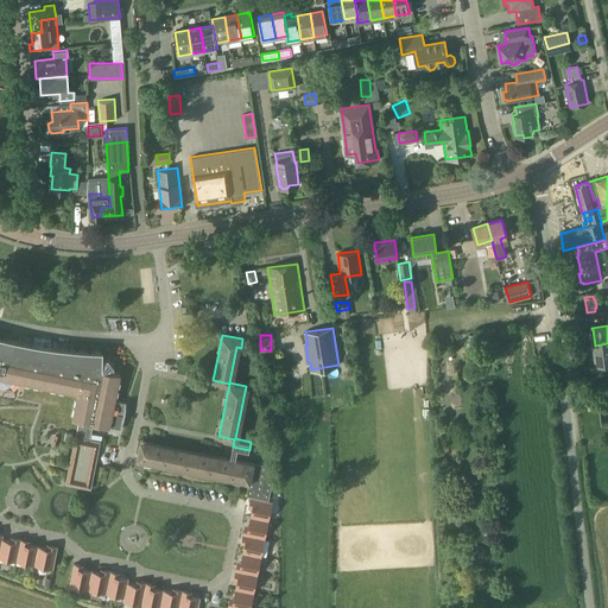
[(0,386),(2,387),(10,385),(17,381),(25,382),(25,384),(30,385),(30,384),(35,384),(33,386),(38,386),(39,385),(51,387),(51,390),(56,390),(56,388),(59,390),(59,391),(64,392),(64,391),(78,393),(77,399),(75,398),(75,403),(76,404),(75,407),(74,407),(73,412),(74,412),(73,419),(78,420),(76,436),(69,467),(69,470),(67,481),(70,481),(82,485),(90,486),(100,442),(99,441),(90,439),(94,423),(120,429),(121,429),(121,428),(122,426),(122,425),(122,424),(124,423),(124,422),(124,420),(124,419),(125,418),(125,417),(125,416),(125,415),(125,413),(126,413),(126,412),(126,411),(126,410),(126,409),(126,407),(126,406),(126,405),(126,404),(126,403),(126,401),(115,400),(116,394),(118,394),(119,390),(118,390),(119,385),(120,386),(121,381),(119,381),(120,374),(113,373),(114,367),(108,360),(103,360),(103,352),(97,352),(97,350),(93,350),(93,352),(88,352),(88,350),(83,349),(83,350),(77,350),(71,350),(71,348),(67,348),(67,349),(63,349),(63,348),(58,347),(58,348),(52,348),(39,346),(33,344),(33,343),(30,342),(29,344),(25,343),(25,342),(20,341),(20,342),(14,341),(8,340),(8,339),(5,337),(4,339),(0,337),(0,336),(0,386)]
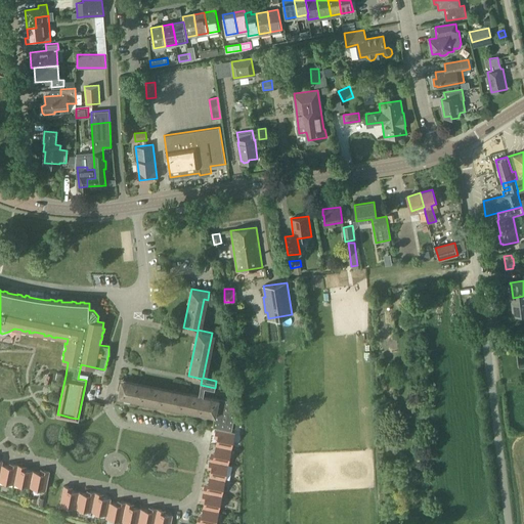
[(523,296),(513,298),(515,312),(514,312),(514,313),(523,311),(523,296)]
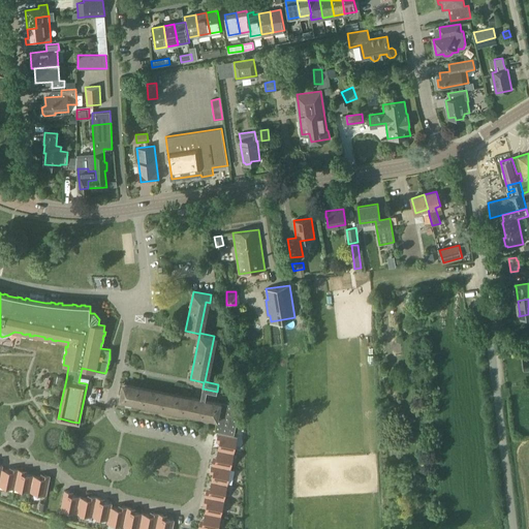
[(213,404),(122,385),(119,399),(217,419),(215,430),(234,434),(240,406),(214,401),(213,404)]
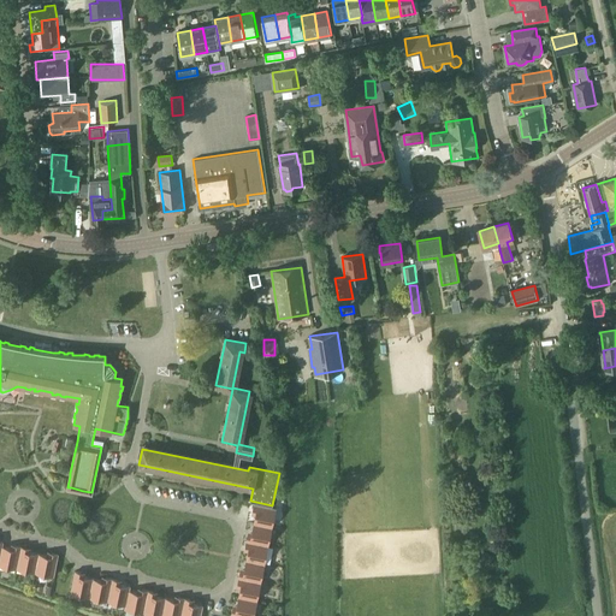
[(255,523),(272,527),(277,508),(255,504),(254,510),(258,511),(255,523)]
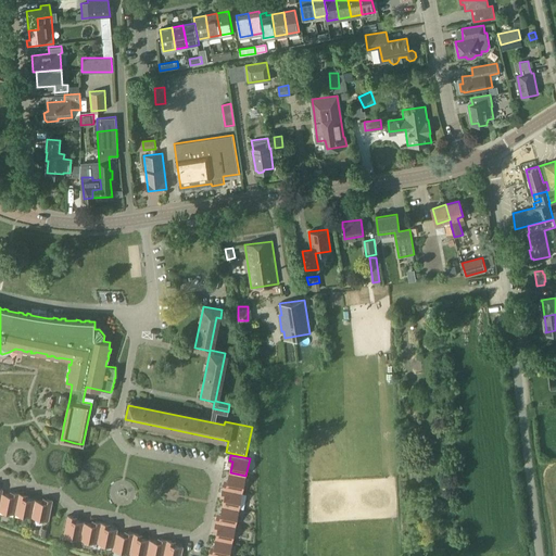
[(223,488),(242,492),(245,476),(230,472),(228,483),(224,482),(223,488)]
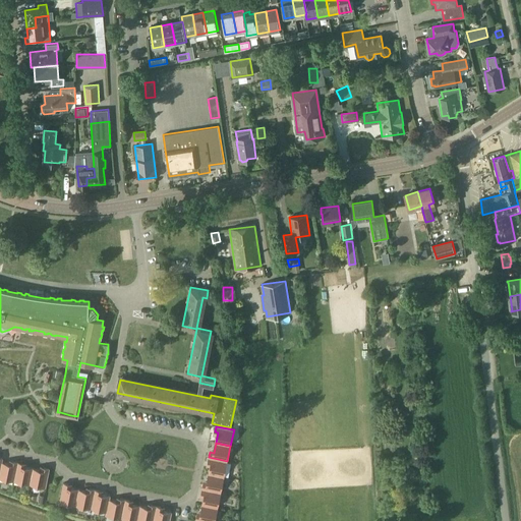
[(209,473),(224,476),(227,461),(209,457),(208,462),(211,463),(209,473)]
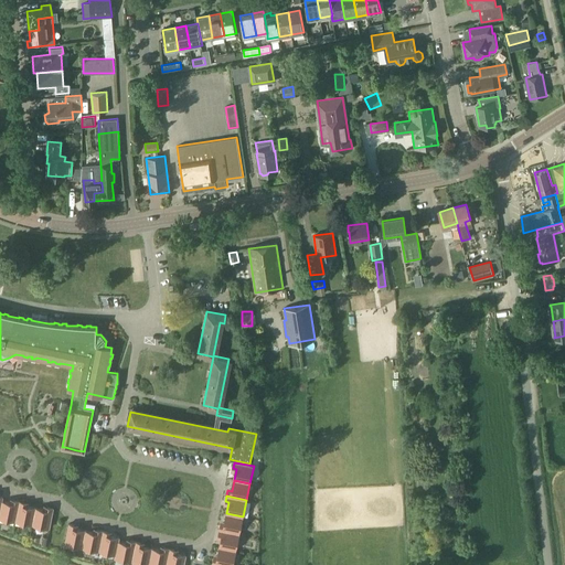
[(0,518),(16,521),(20,502),(14,501),(14,503),(3,501),(2,501),(0,511),(0,518)]
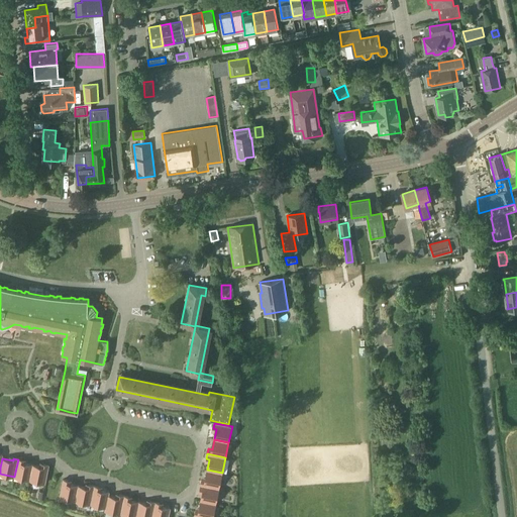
[(30,481),(33,464),(22,462),(23,460),(18,459),(14,477),(30,481)]
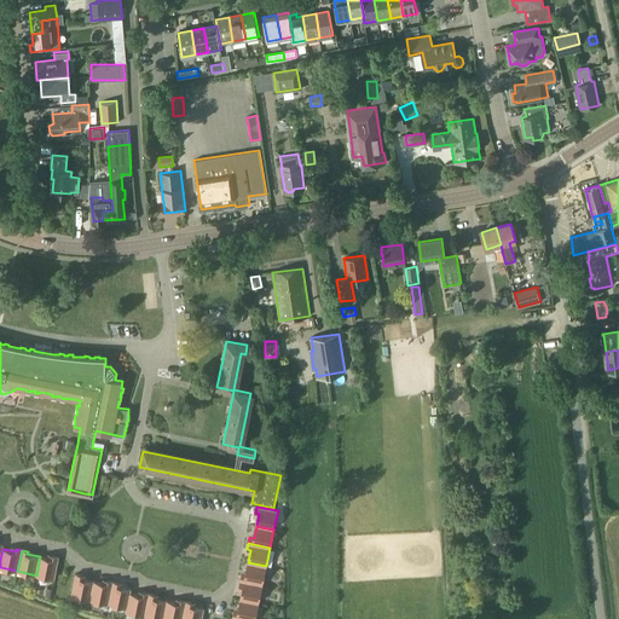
[(40,556),(36,576),(55,579),(59,557),(53,556),(52,560),(40,556)]
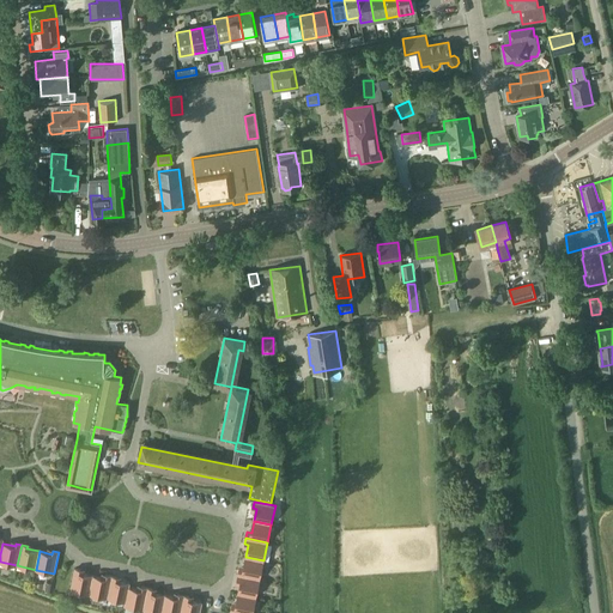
[(238,575),(260,578),(263,560),(246,557),(243,569),(240,569),(238,575)]
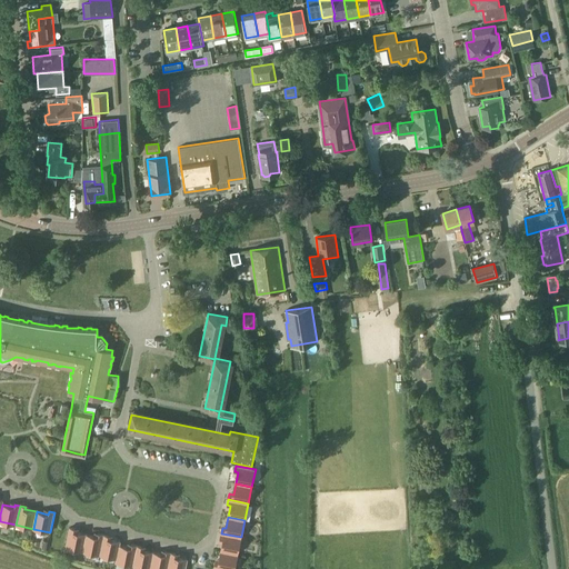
[(109,523),(115,530),(119,526),(123,529),(123,528),(113,519),(109,523)]
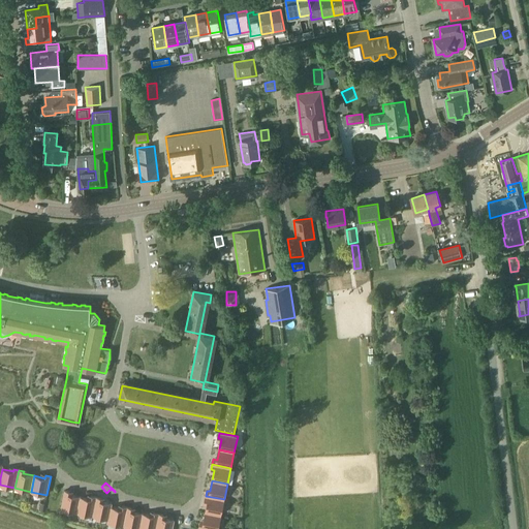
[(76,512),(80,497),(70,495),(70,492),(65,491),(61,509),(76,512)]
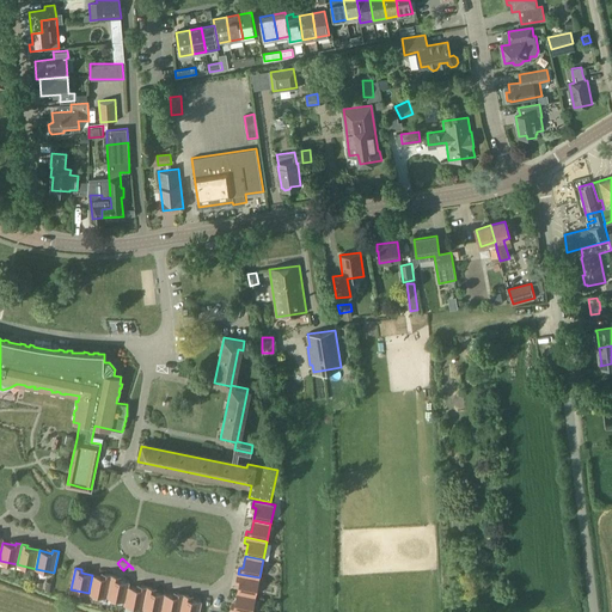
[(159,580),(163,574),(155,569),(151,575),(159,580)]
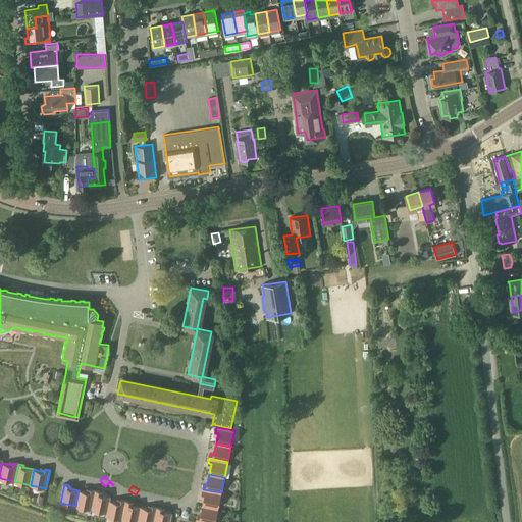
[(79,490),(75,506),(91,509),(95,490),(91,489),(90,492),(79,490)]
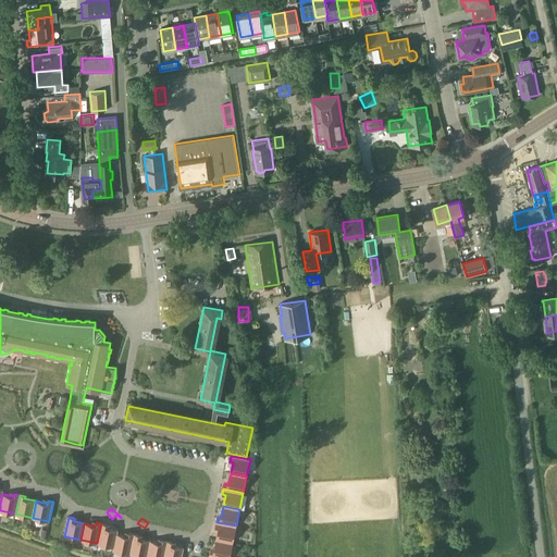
[(217,540),(233,543),(236,525),(217,522),(215,528),(219,528),(217,540)]
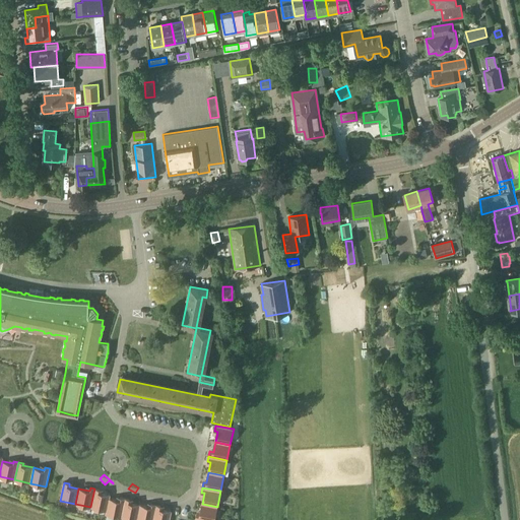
[(94,489),(90,507),(106,510),(109,498),(110,498),(110,496),(100,493),(101,490),(94,489)]
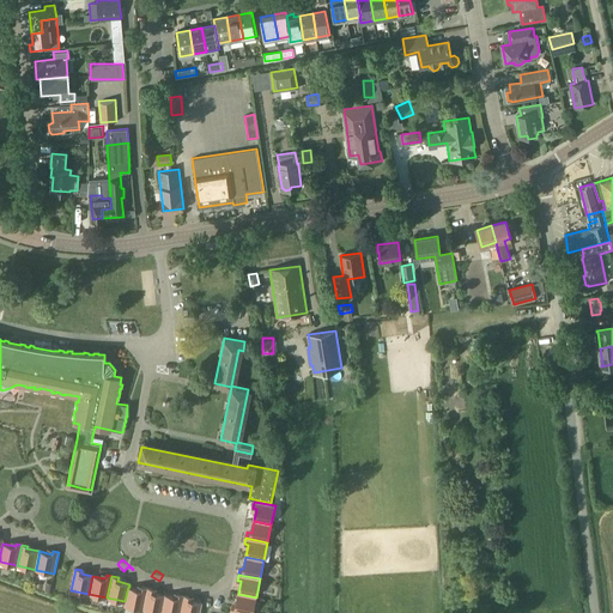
[(143,608),(147,588),(141,587),(140,589),(129,587),(128,587),(125,601),(125,605),(143,608)]
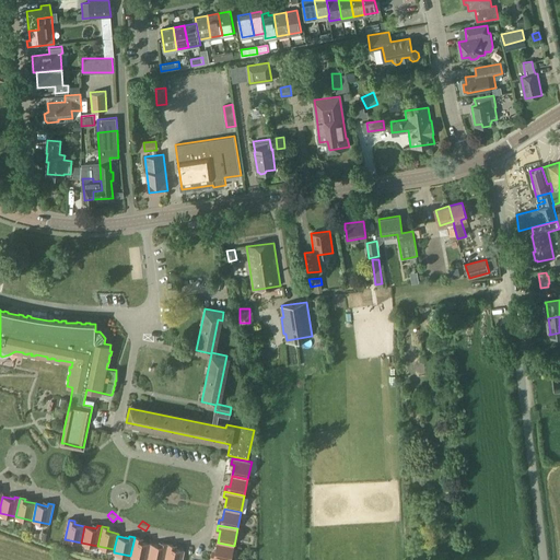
[(148,559),(151,544),(140,541),(140,538),(135,537),(130,556),(148,559)]
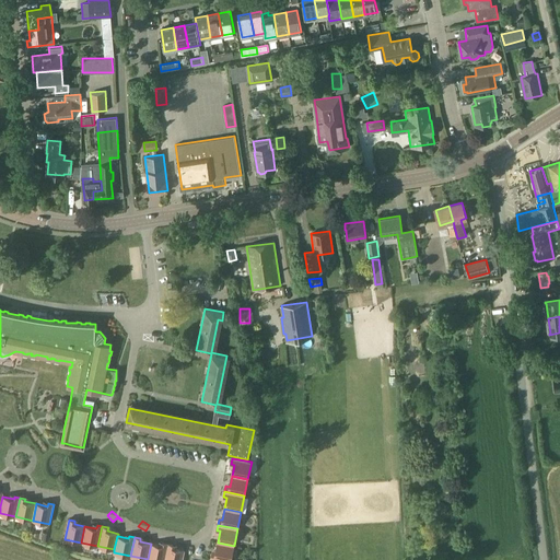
[(150,559),(164,559),(168,544),(163,543),(162,546),(151,544),(148,559),(150,559)]
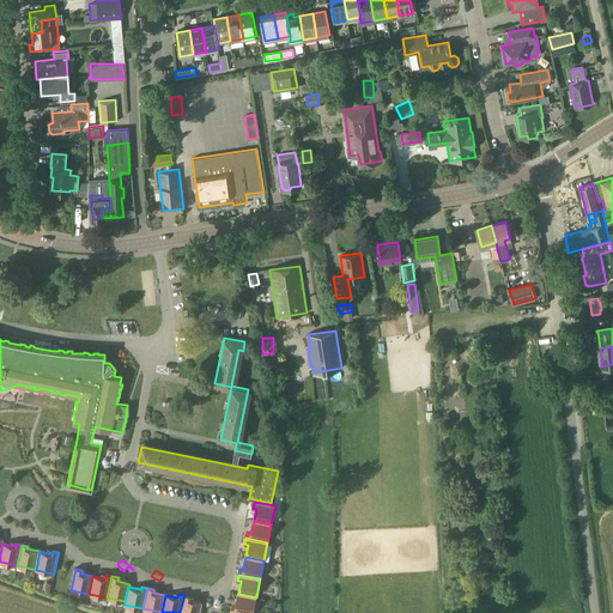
[(253,612),(256,598),(238,594),(236,606),(232,605),(231,611),(240,612),(253,612)]
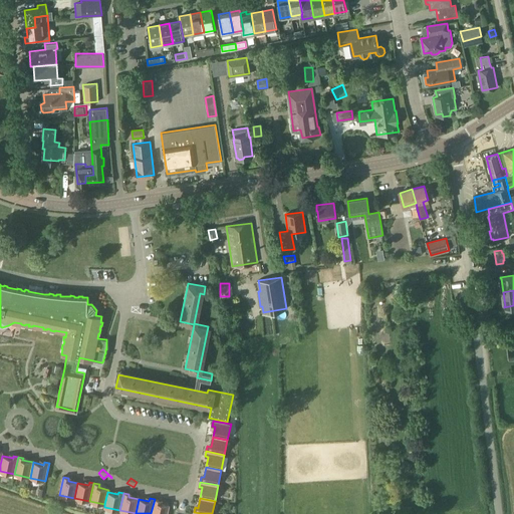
[(155,499),(151,513),(168,513),(170,505),(159,503),(160,500),(155,499)]
